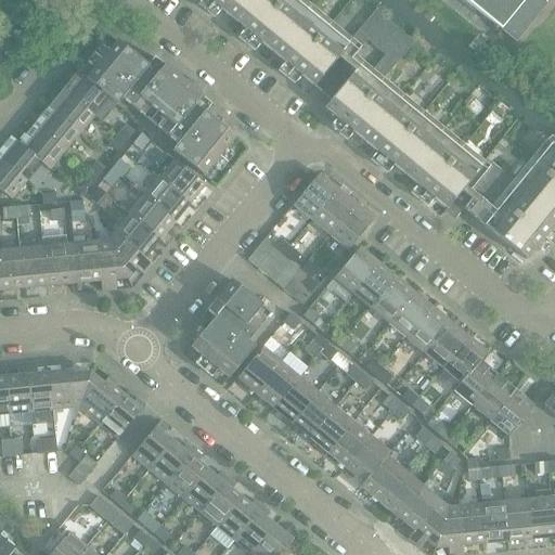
[(201,0),(197,4),(215,17),(221,10),(245,29),(237,37),(255,51),(261,42),(285,62),(279,71),(295,84),(301,76),(314,87),(337,57),(349,44),(294,0),(201,0)]
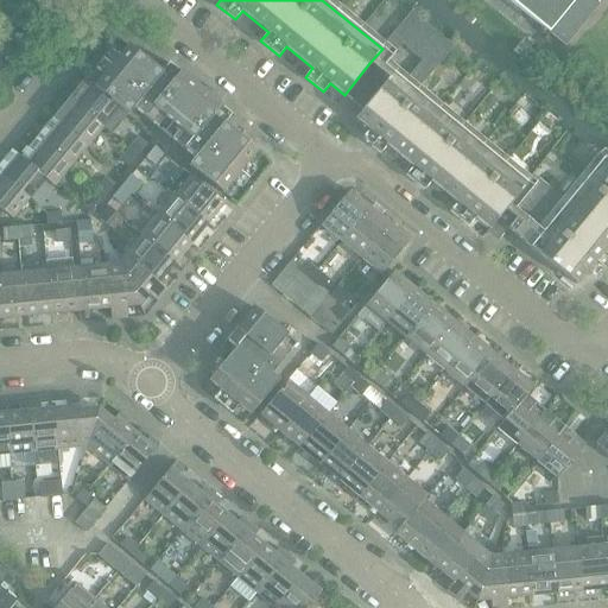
[(508,0),(549,33),(565,46),(602,0),(508,0)]
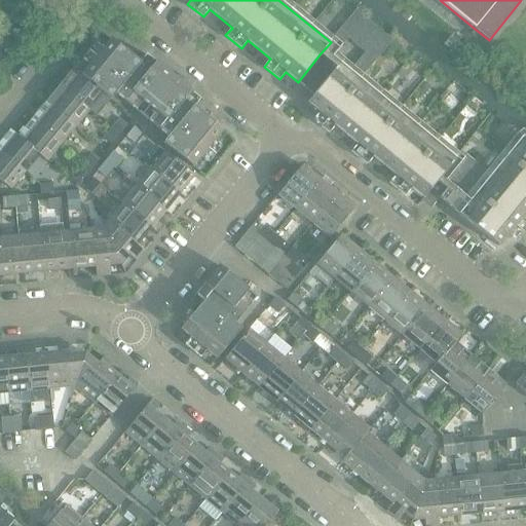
[(357,11),(331,42),(339,49),(348,39),(365,19),(357,11)]
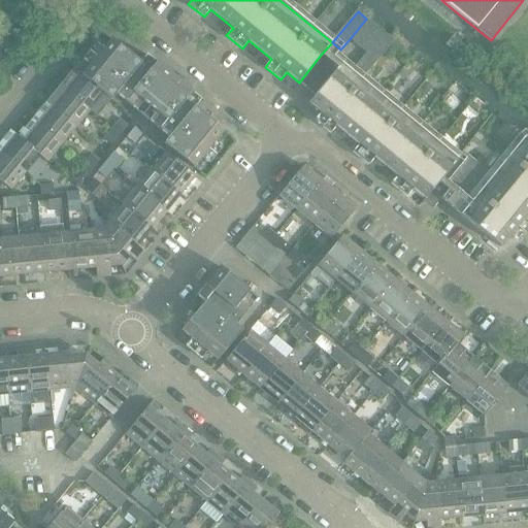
[(369,21),(353,41),(363,50),(380,29),(369,21)]
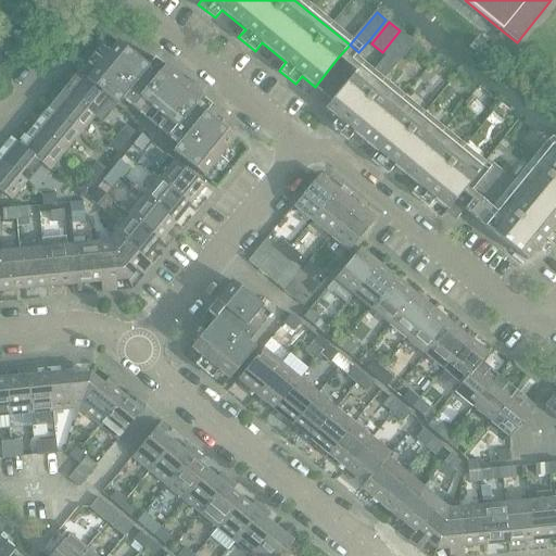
[(386,55),(376,66),(387,76),(414,42),(403,34),(386,55)]
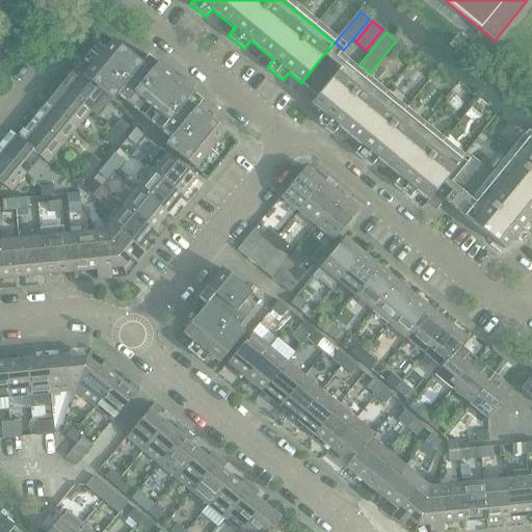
[(112,40),(82,76),(104,94),(104,95),(111,101),(116,95),(169,138),(164,144),(194,168),(224,132),(195,109),(203,101),(147,55),(140,63),(112,40)]
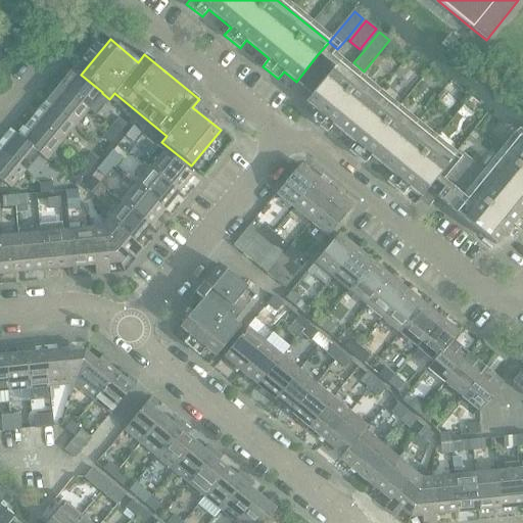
[(324,59),(302,86),(312,94),(305,102),(318,111),(325,117),(319,126),(327,132),(333,125),(355,143),(349,151),(365,163),(371,155),(393,174),(387,182),(402,194),(409,187),(412,189),(421,197),(433,182),(454,157),(328,54),(324,59)]
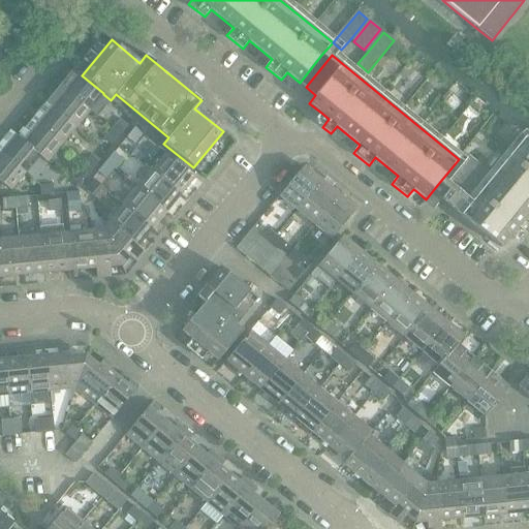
[(74,68),(60,86),(89,111),(103,94),(103,93),(82,75),(74,68)]
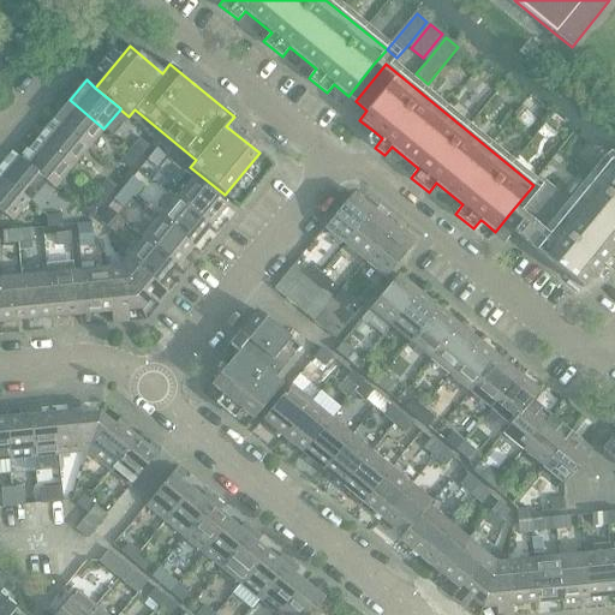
[(70,100),(53,120),(87,149),(103,129),(70,100)]
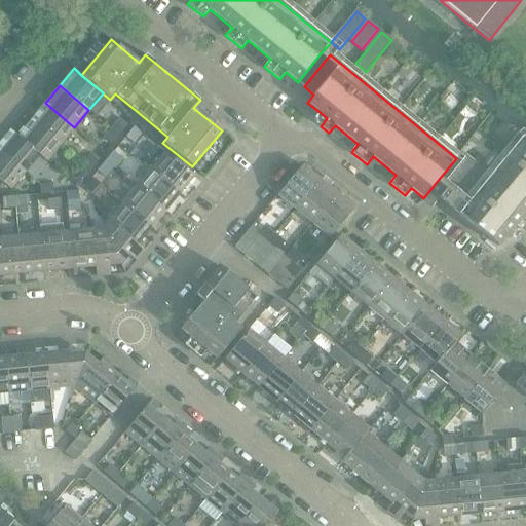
[(45,103),(31,120),(61,144),(74,127),(45,103)]
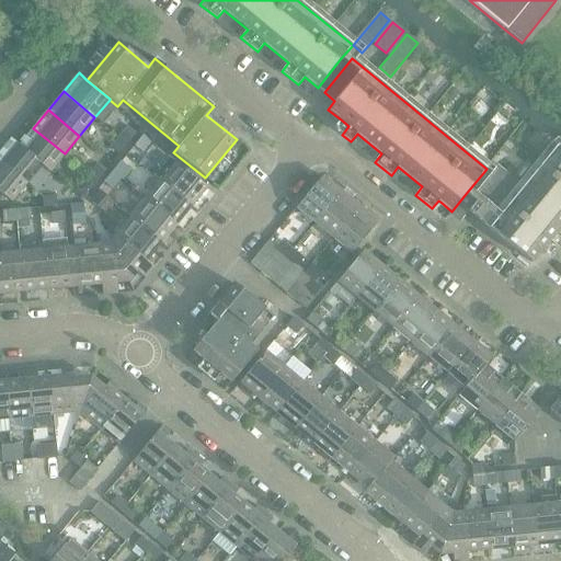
[(127,126),(118,137),(127,144),(136,133),(127,126)]
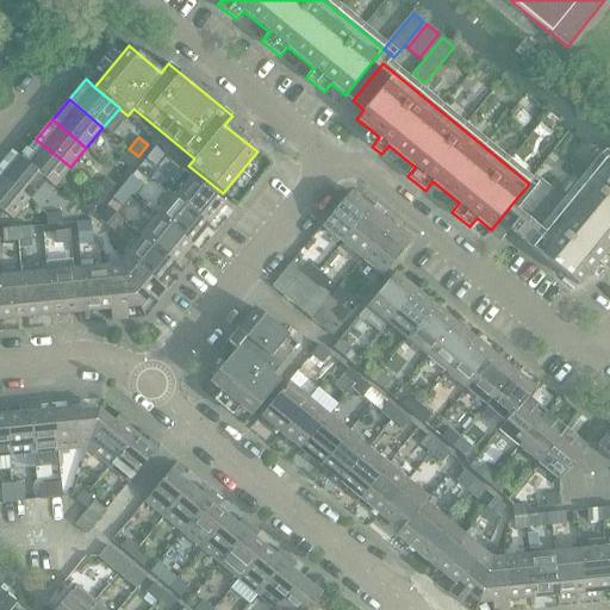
[(36,139),(20,159),(19,160),(45,180),(44,180),(54,187),(70,167),(36,139)]
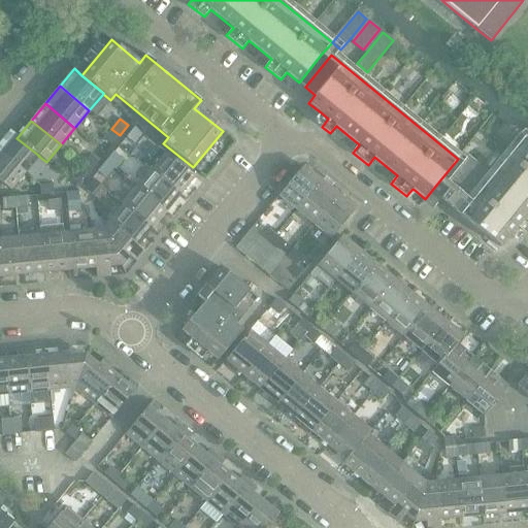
[(141,134),(134,128),(126,137),(134,143),(141,134)]
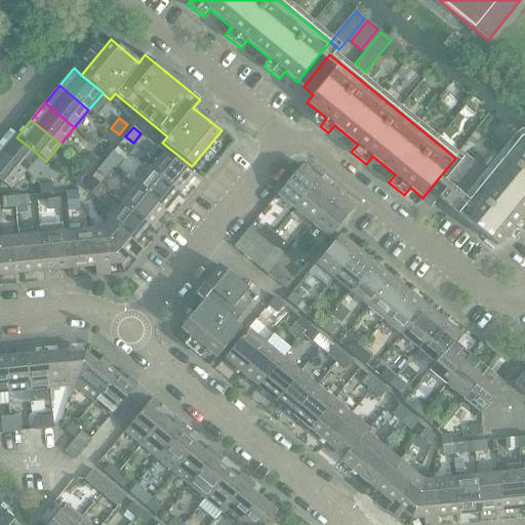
[(112,145),(119,134),(111,128),(103,137),(112,145)]
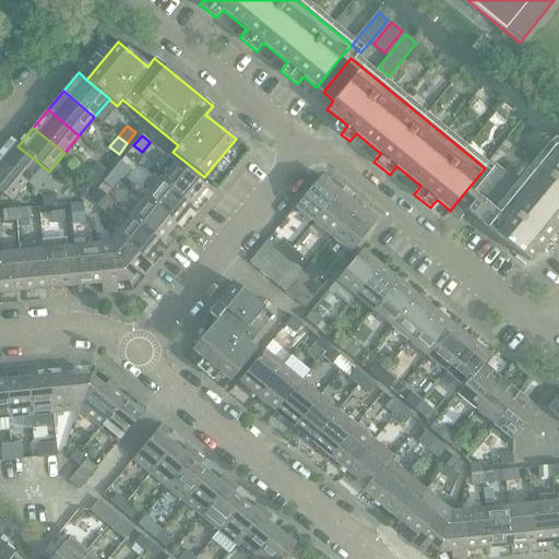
[(10,139),(0,151),(0,161),(26,183),(40,165),(42,165),(18,146),(19,145),(10,139)]
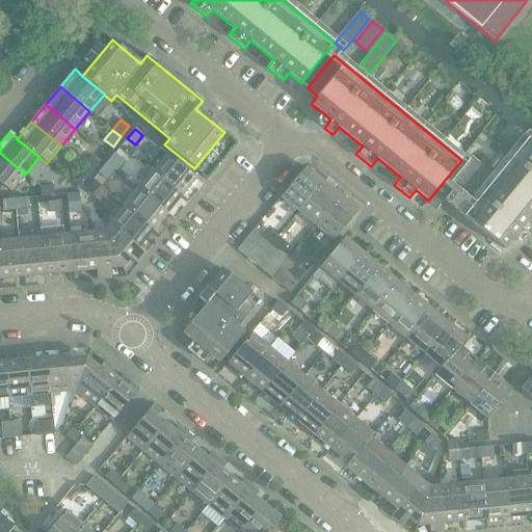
[(461,160),(441,185),(445,188),(444,200),(444,201),(459,213),(463,216),(504,249),(513,238),(522,244),(531,231),(531,224),(527,221),(531,214),(531,140),(528,137),(496,177),(472,157),(469,159),(464,156),(461,160)]
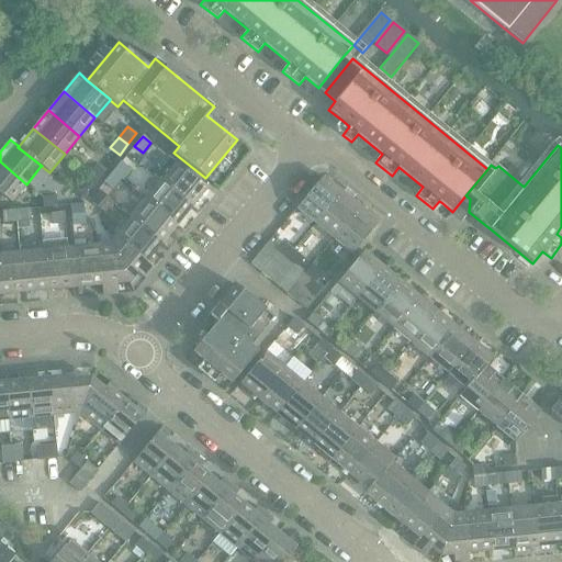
[(154,176),(159,181),(191,206),(206,188),(176,163),(169,157),(154,176)]
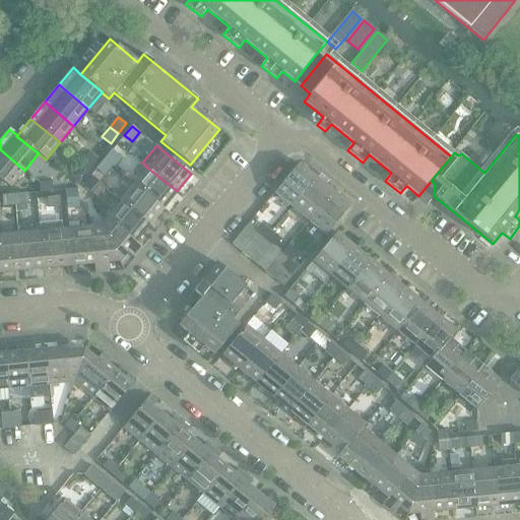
[(0,179),(10,188),(24,171),(0,149),(0,179)]
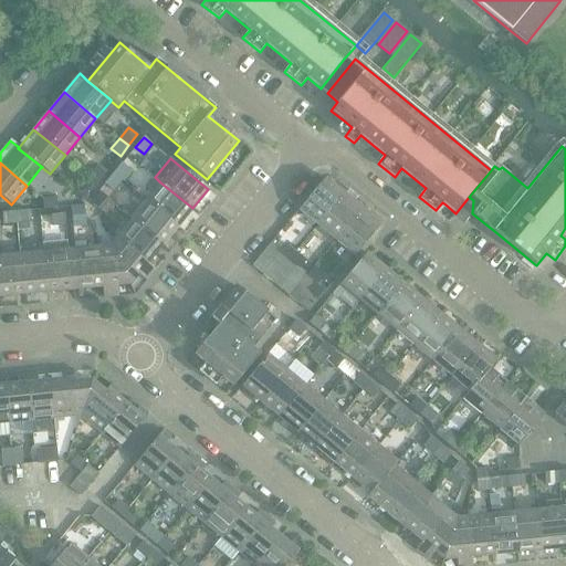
[(97,163),(88,175),(98,182),(107,171),(97,163)]
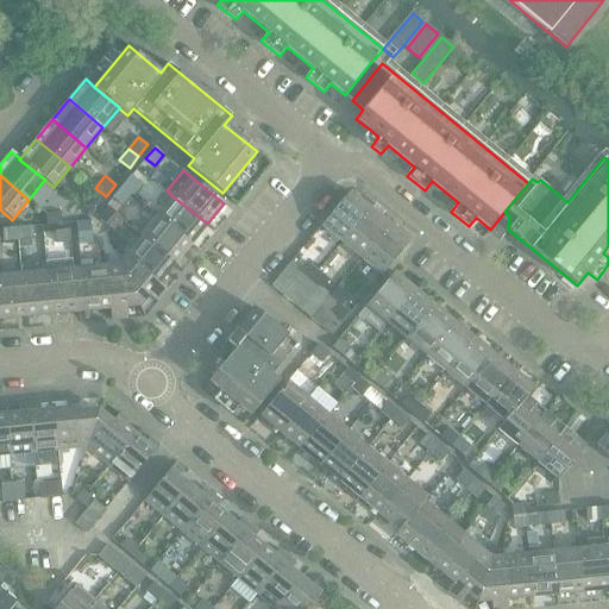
[(131,176),(121,187),(131,195),(140,183),(131,176)]
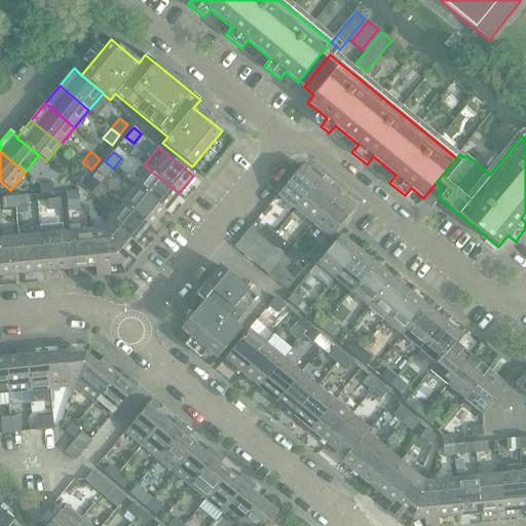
[(105,179),(113,168),(105,161),(97,172),(105,179)]
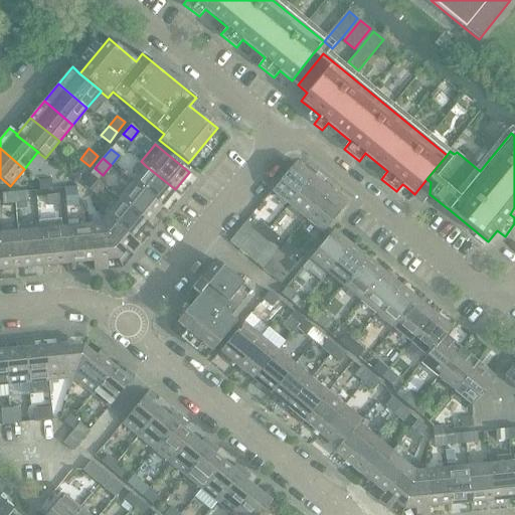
[(81,175),(90,166),(80,159),(72,168),(81,175)]
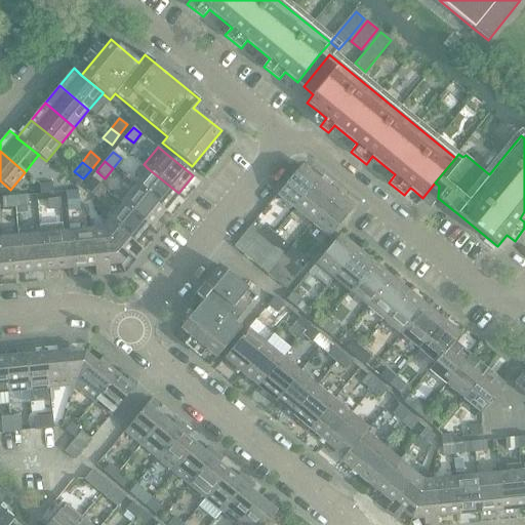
[(277,194),(294,209),(318,179),(300,165),(277,194)]
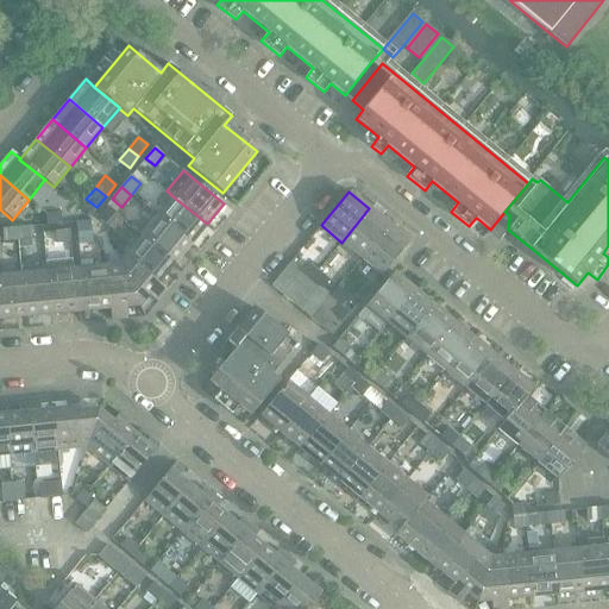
[(173,196),(157,217),(190,244),(207,224),(173,196)]
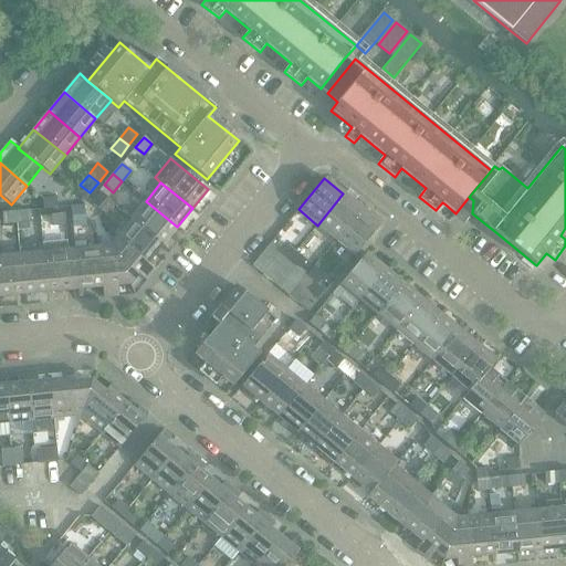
[(98,191),(90,202),(98,209),(107,199),(98,191)]
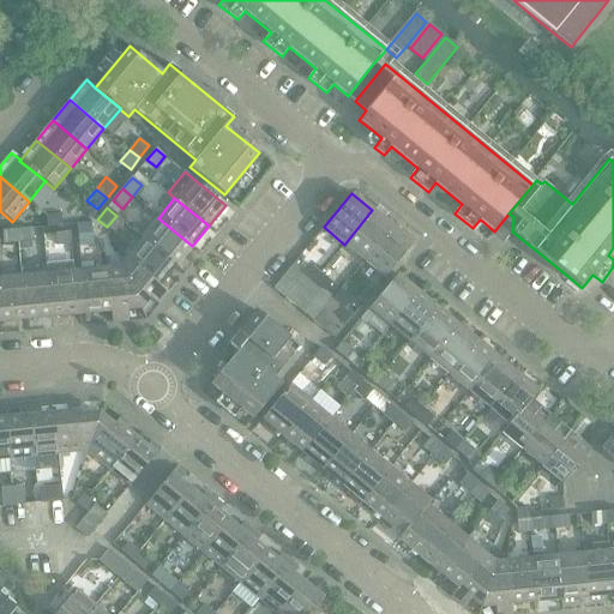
[(392,227),(372,210),(344,245),(365,260),(392,227)]
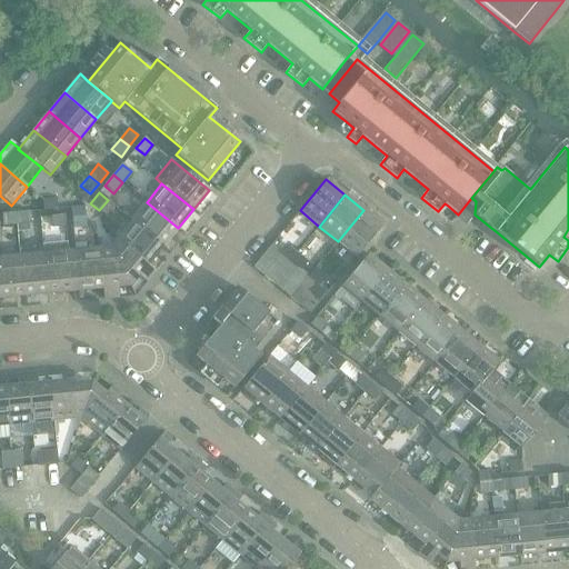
[(43,200),(43,211),(59,209),(59,199),(43,200)]
